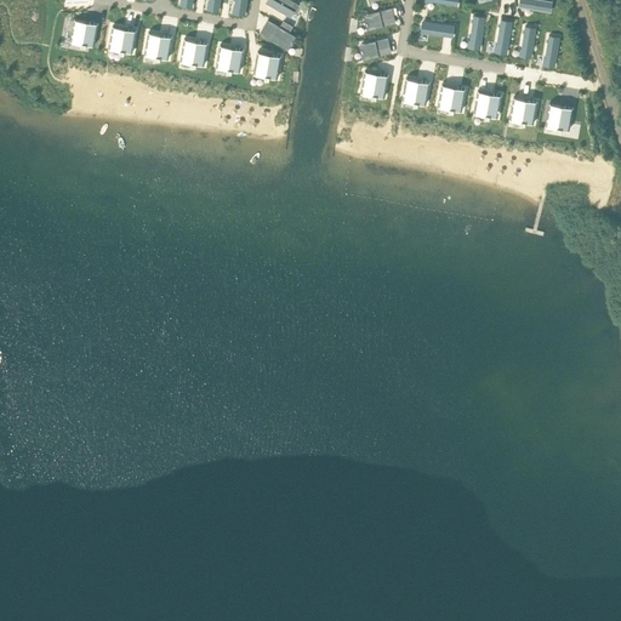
[(208,1),(206,9),(218,11),(220,0),(209,0),(209,3),(208,1)]
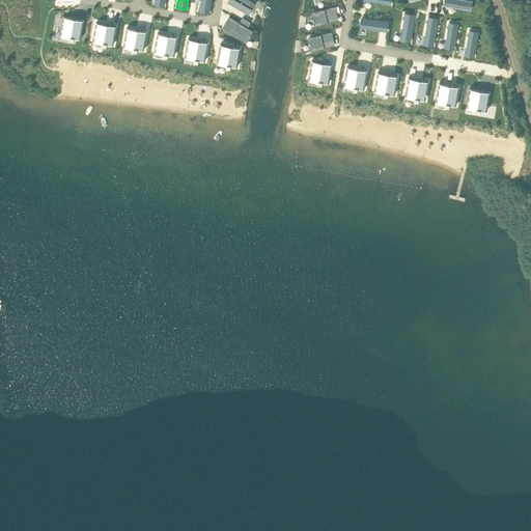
[(200,5),(199,10),(210,12),(211,0),(201,0),(201,5),(200,5)]
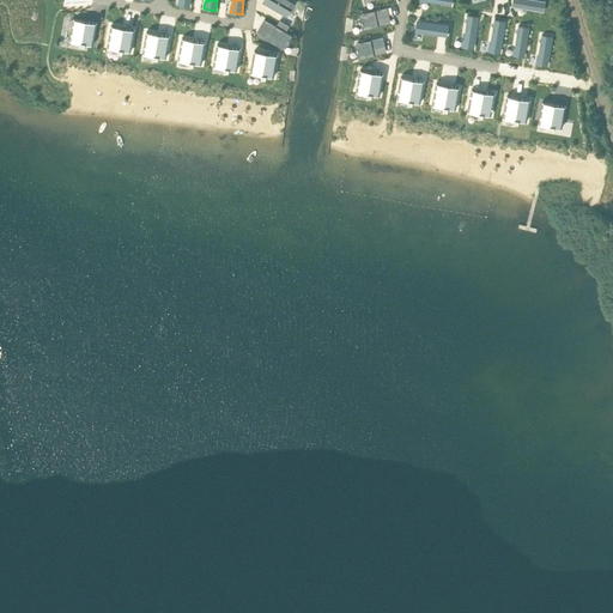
[(289,0),(263,0),(262,2),(286,17),(295,4),(289,0)]
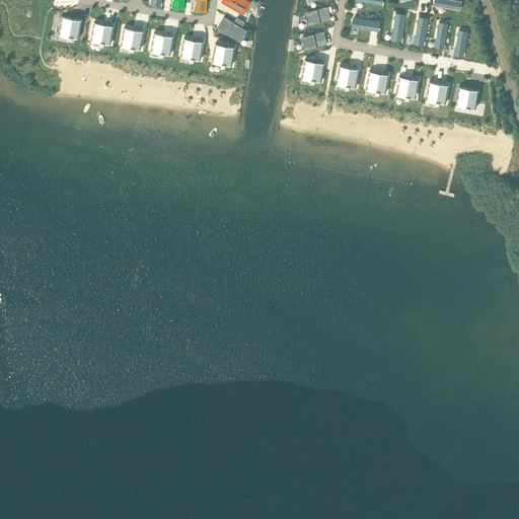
[(458,0),(434,0),(434,5),(460,9),(461,0),(458,0)]
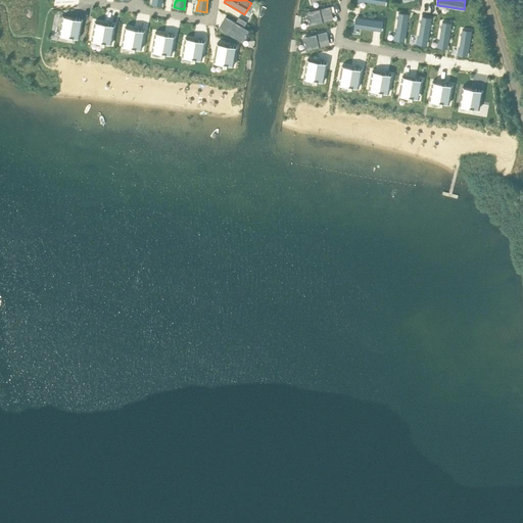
[(330,6),(306,11),(310,25),(333,19),(330,6)]
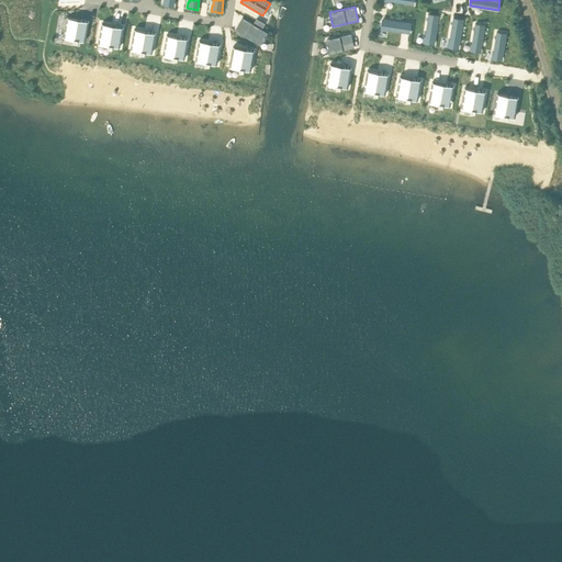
[(424,36),(423,42),(435,44),(439,15),(428,13),(425,36),(424,36)]
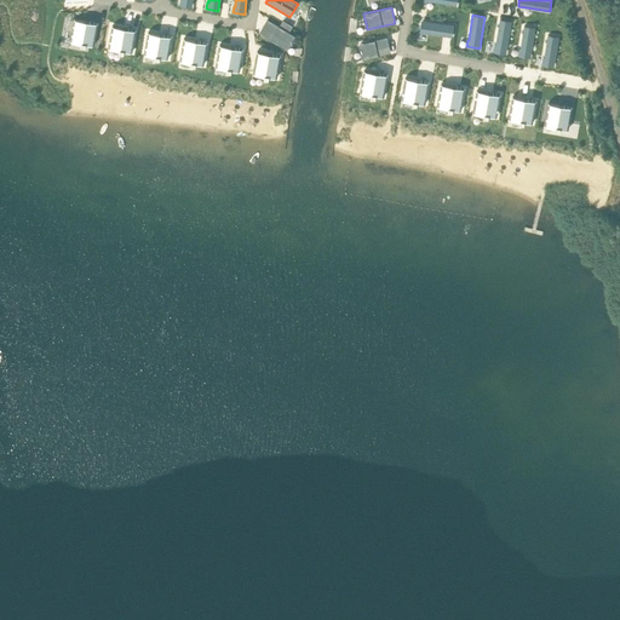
[(74,18),(70,39),(81,41),(81,44),(85,45),(86,42),(95,44),(98,23),(74,18)]
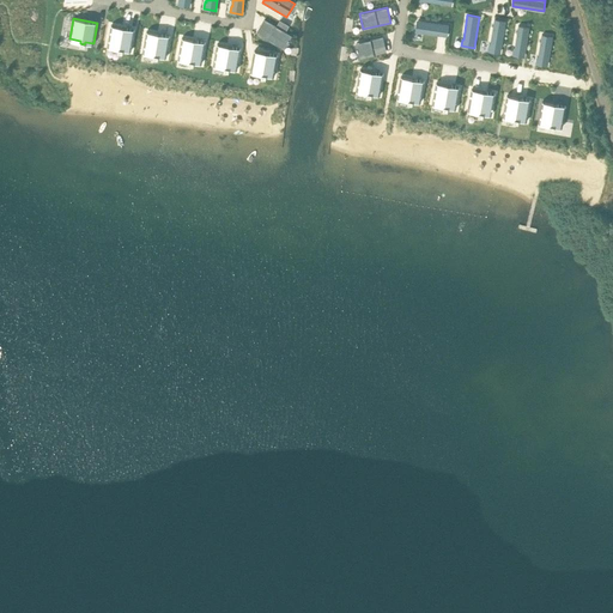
[(265,19),(256,32),(284,48),(292,35),(265,19)]
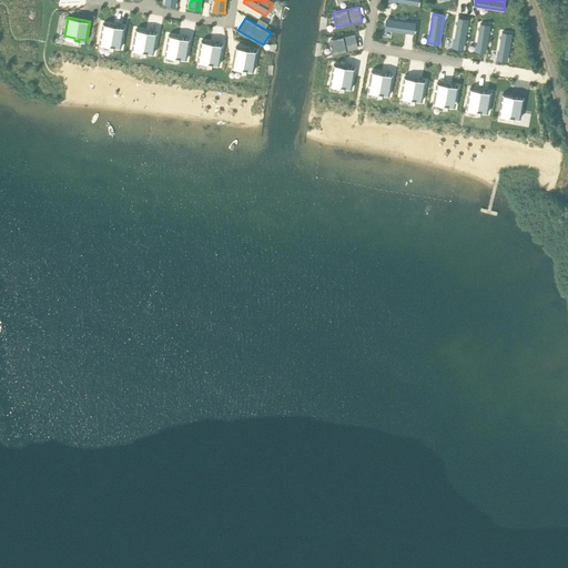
[(256,23),(265,28),(267,23),(260,18),(256,23)]
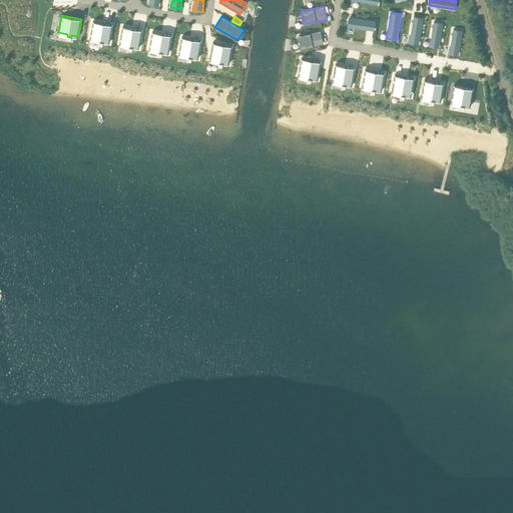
[(349,16),(347,27),(353,28),(353,27),(374,30),(375,21),(349,16)]
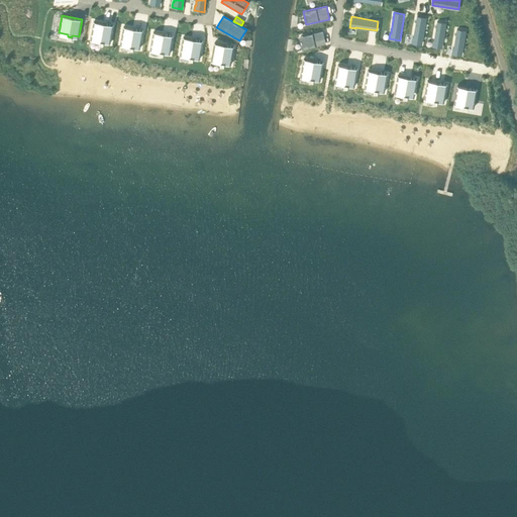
[(412,36),(411,42),(422,44),(426,17),(416,16),(413,36),(412,36)]
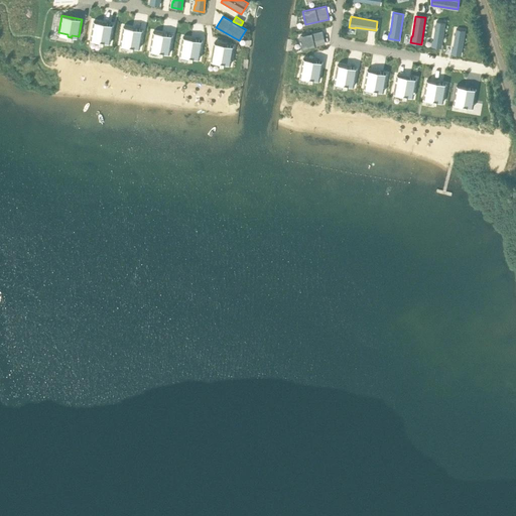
[(94,21),(91,38),(100,40),(99,42),(103,43),(103,40),(110,41),(113,25),(94,21)]
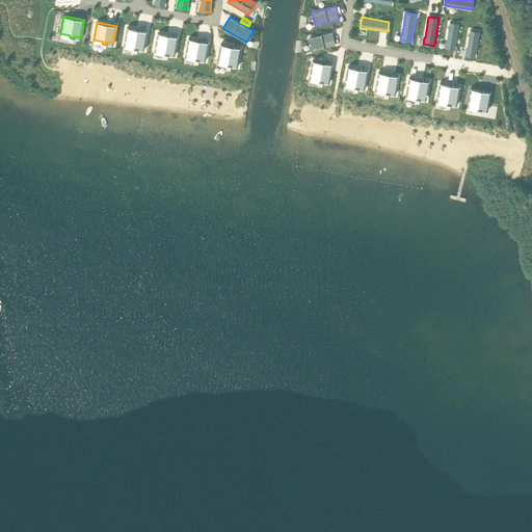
[(446,42),(445,48),(455,49),(459,24),(450,22),(447,42),(446,42)]
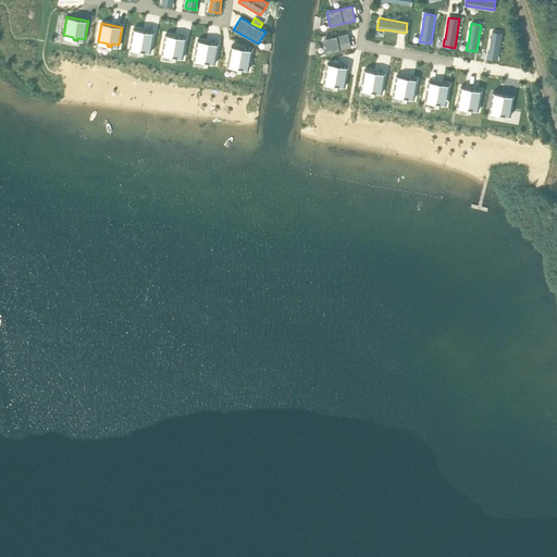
[(133,28),(130,47),(139,49),(139,51),(144,52),(144,50),(151,51),(155,33),(133,28)]
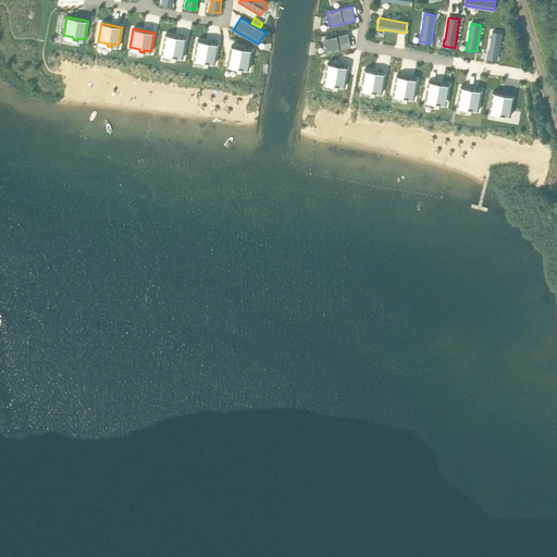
[(487,51),(486,58),(498,60),(502,33),(492,32),(489,51),(487,51)]
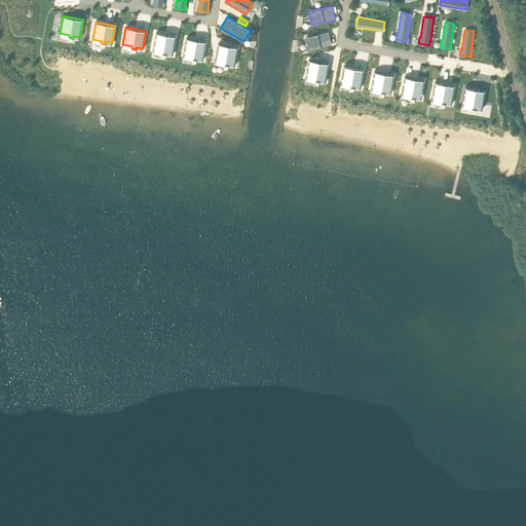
[(328,31),(304,37),(308,50),(332,44),(328,31)]
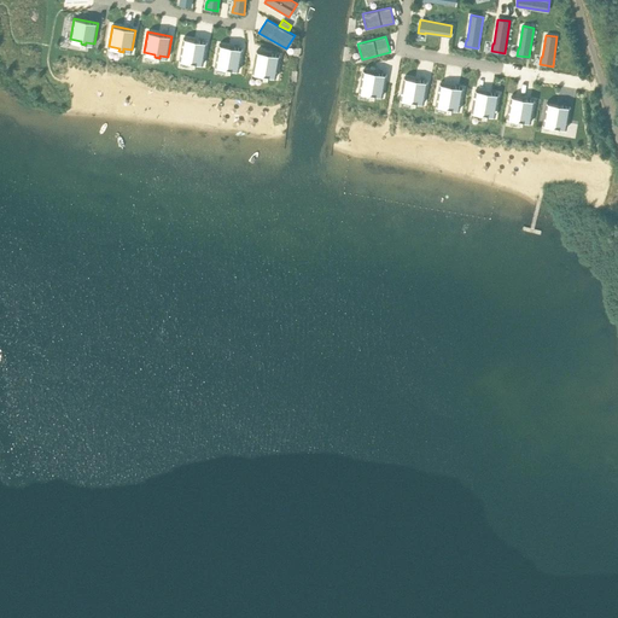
[(184,39),(180,58),(191,60),(190,63),(194,64),(194,62),(203,63),(207,42),(184,39)]
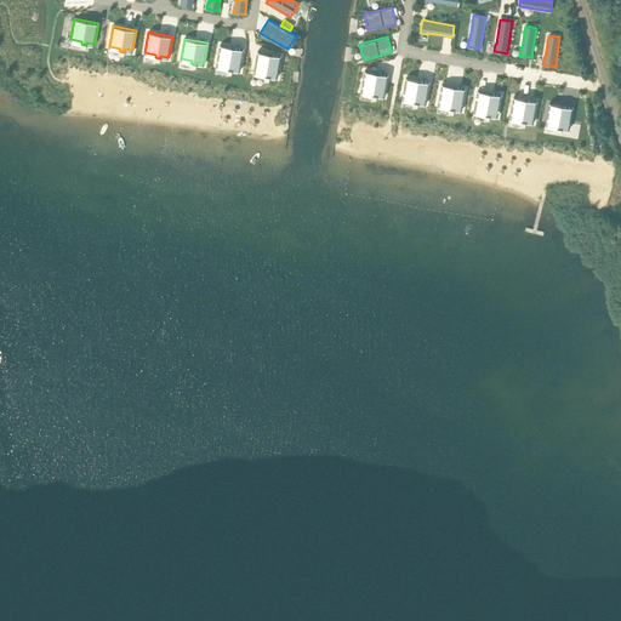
[(220,45),(216,66),(227,67),(227,70),(232,70),(232,68),(240,69),(244,49),(220,45)]
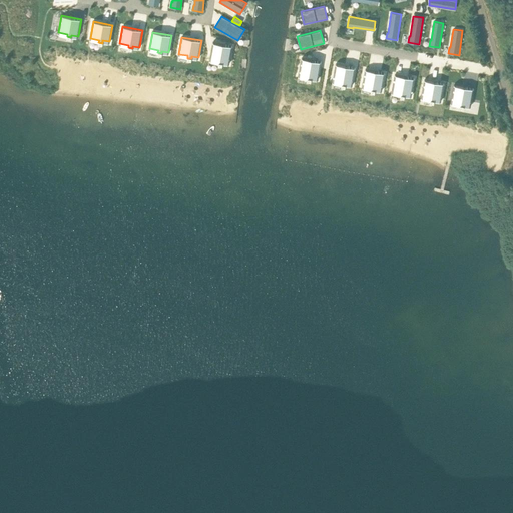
[(212,42),(209,59),(218,61),(218,63),(221,64),(222,62),(229,63),(232,46),(212,42)]
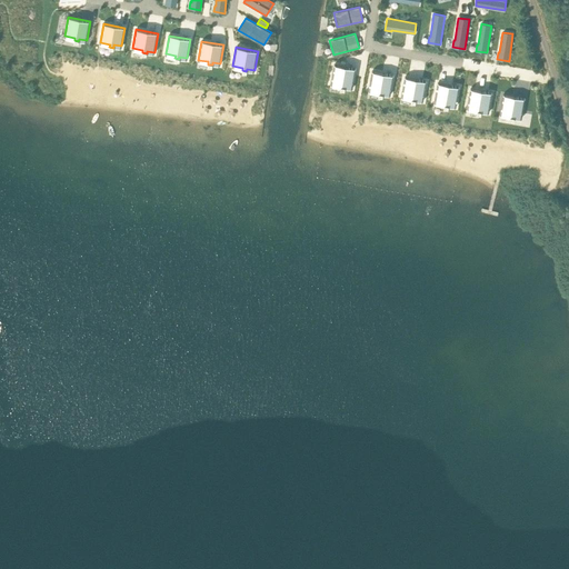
[(333,65),(330,83),(340,86),(340,88),(345,89),(345,86),(352,87),(356,69),(333,65)]
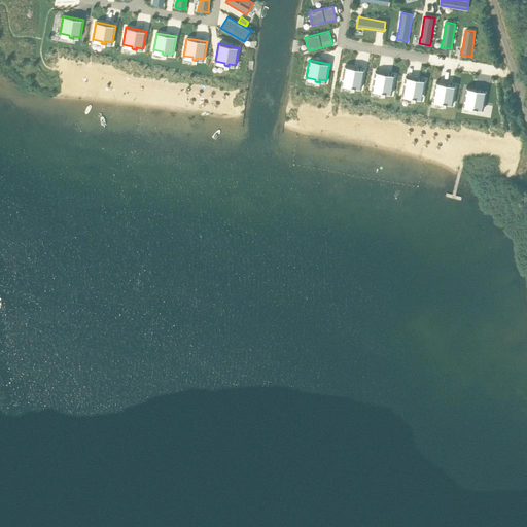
[(344,66),(341,83),(350,84),(350,88),(354,89),(354,85),(361,86),(364,70),(344,66)]
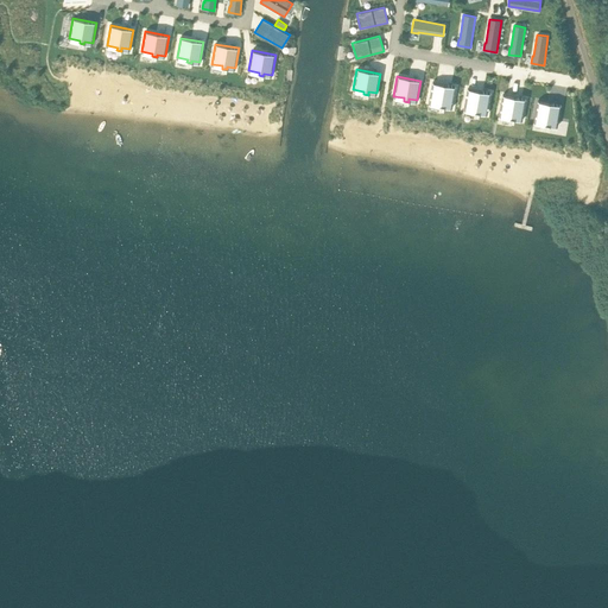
[(432,82),(429,102),(439,105),(439,107),(443,108),(444,105),(453,107),(456,87),(432,82)]
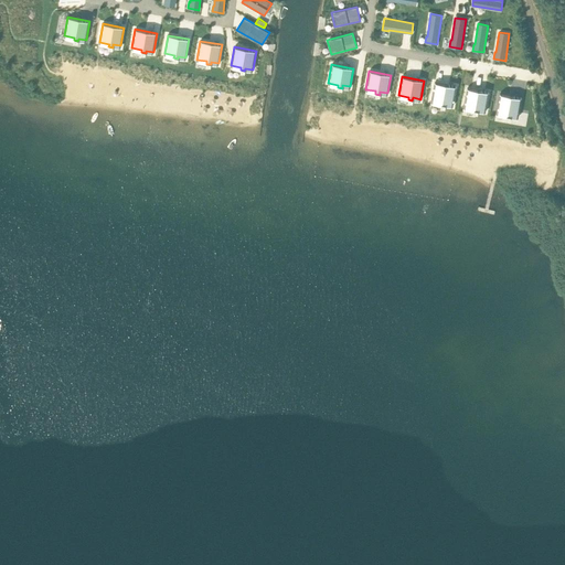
[(434,82),(430,100),(440,103),(440,105),(445,106),(445,104),(452,105),(456,86),(434,82)]
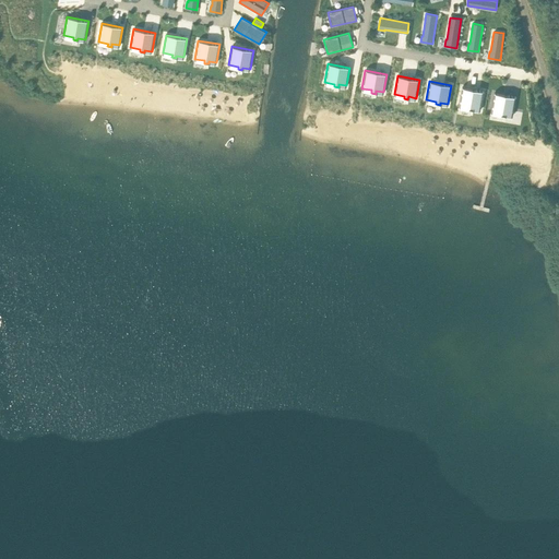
[(462,87),(459,106),(468,107),(468,110),(472,110),(473,108),(480,109),(484,91),(462,87)]
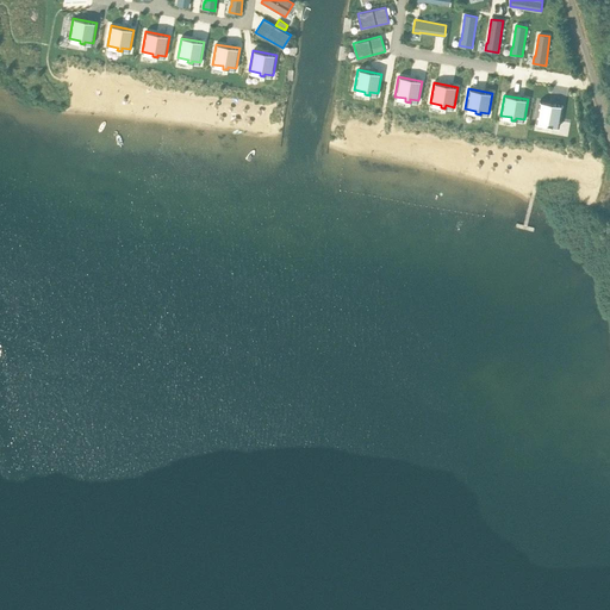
[(539,101),(536,122),(547,123),(546,126),(551,126),(551,124),(559,125),(562,105),(539,101)]
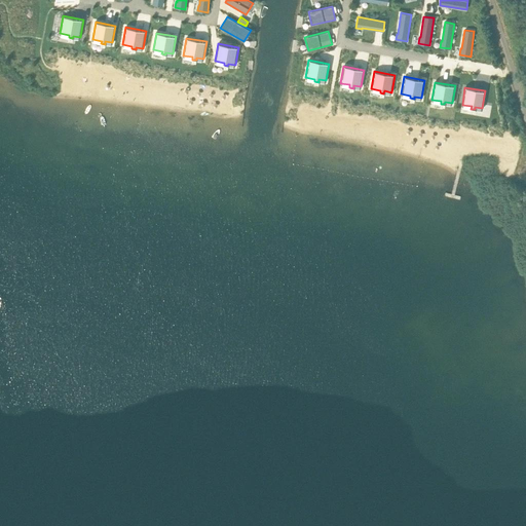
All buildings are outlined.
